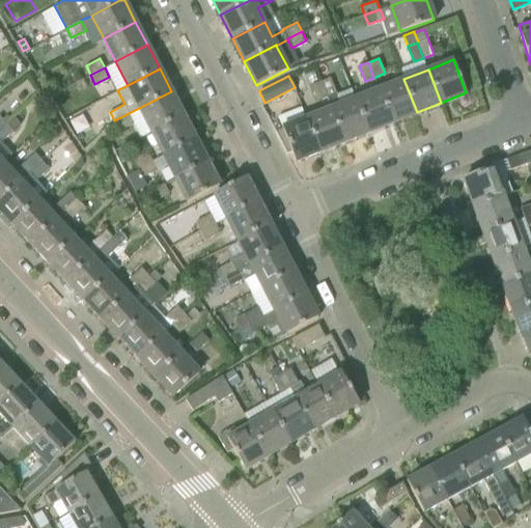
[(331,108),(344,141),(368,131),(356,99),(355,99),(351,88),(337,93),(331,77),(322,81),(327,95),(331,108)]
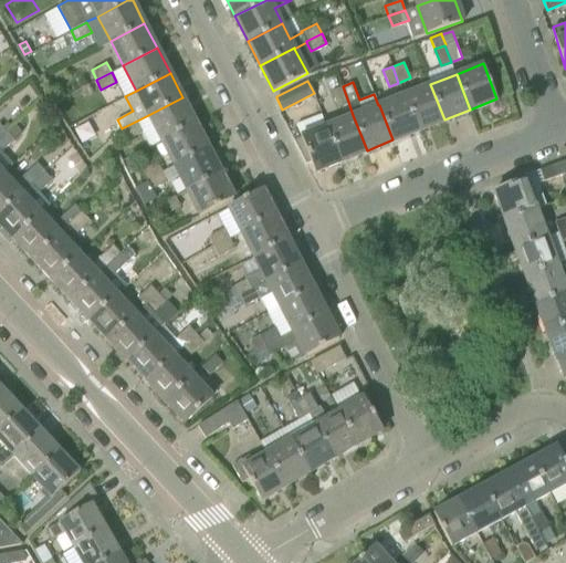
[(417,131),(444,120),(430,84),(404,95),(417,131)]
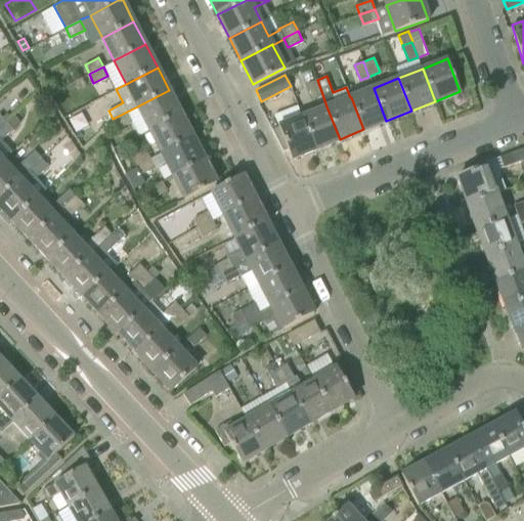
[(313,99),(322,94),(317,80),(307,84),(313,99)]
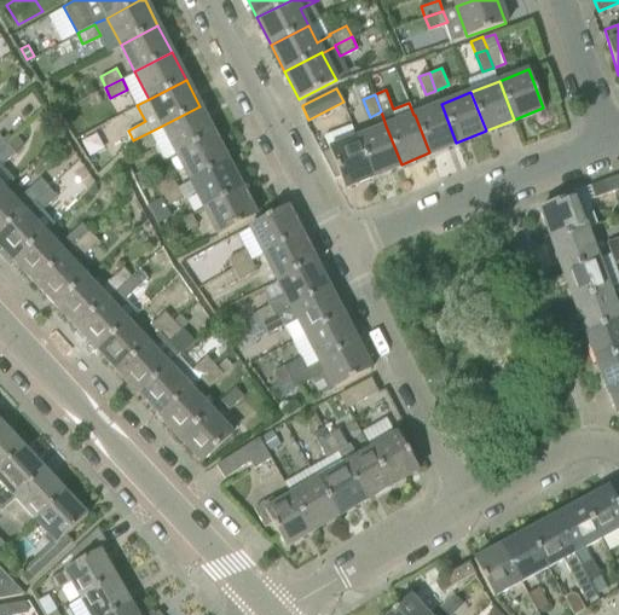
[(415,115),(429,152),(456,143),(441,104),(415,115)]
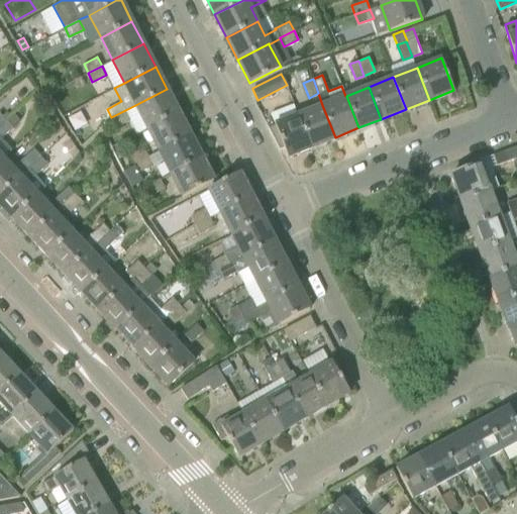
[(147,127),(179,112),(167,89),(135,105),(147,127)]
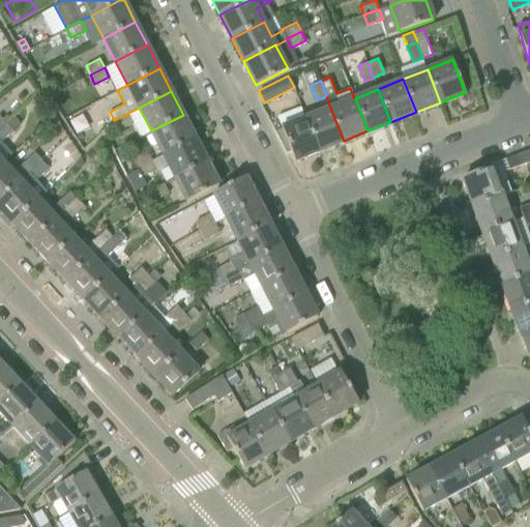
[(277,115),(282,127),(275,129),(287,153),(292,151),(295,159),(320,150),(306,117),(304,118),(300,107),(277,115)]
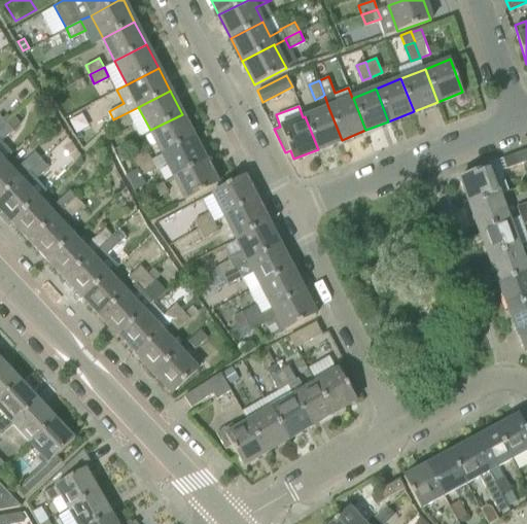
[(342,140),(328,107),(305,116),(318,149),(342,140)]
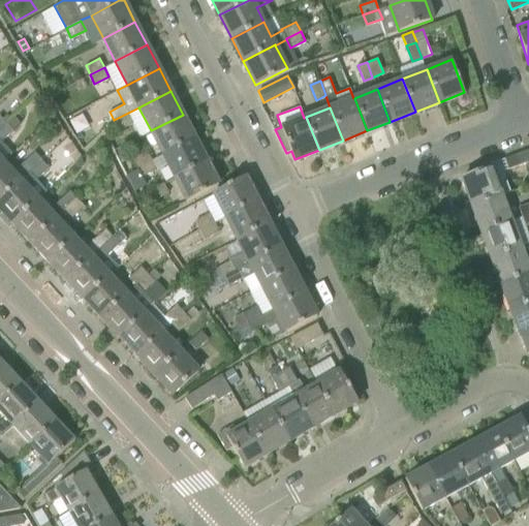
[(133,122),(128,113),(114,120),(119,129),(133,122)]
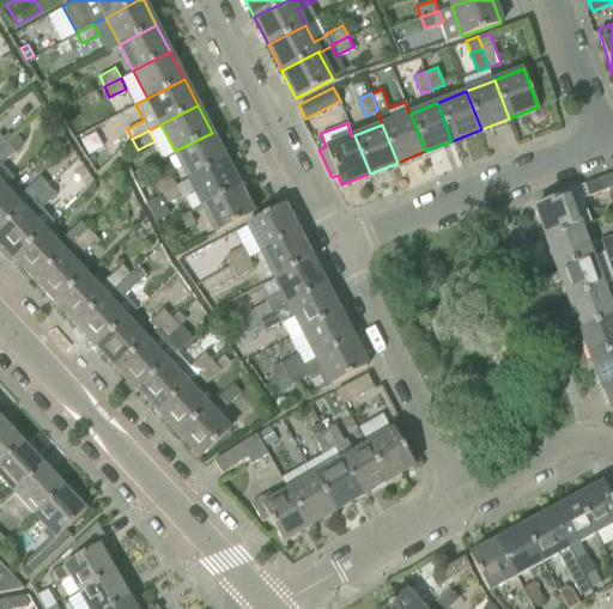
[(7,141),(16,150),(24,141),(16,133),(7,141)]
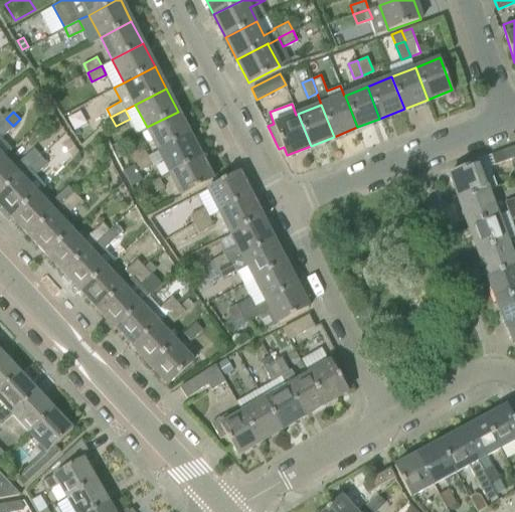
[(189,134),(178,112),(147,127),(158,150),(189,134)]
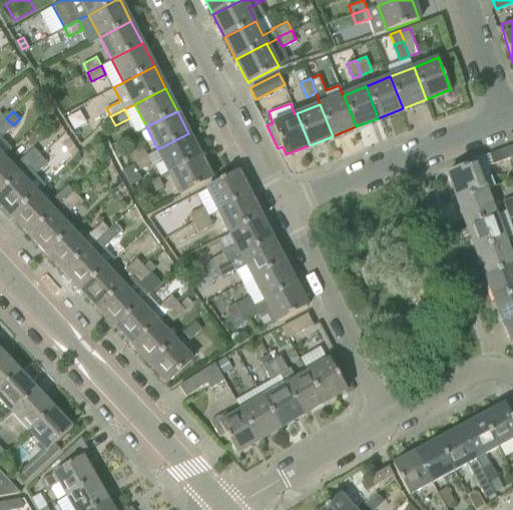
[(6,118),(0,123),(0,158),(2,156),(12,146),(1,136),(13,125),(6,118)]
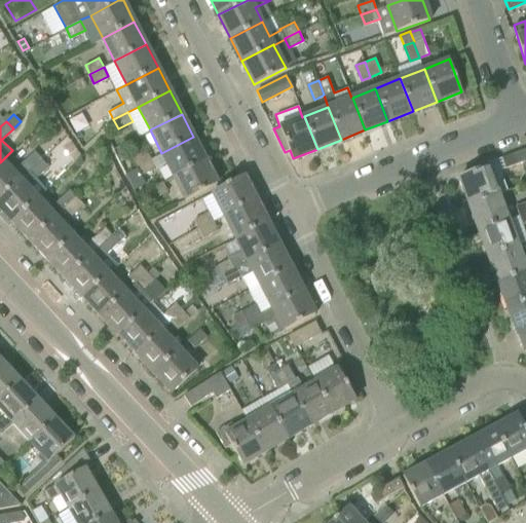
[(193,137),(161,153),(174,176),(205,159),(193,137)]
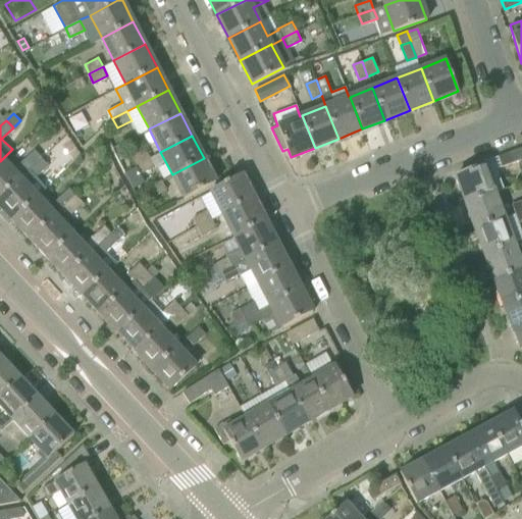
[(521,146),(505,153),(508,162),(509,163),(520,159),(521,164),(521,146)]
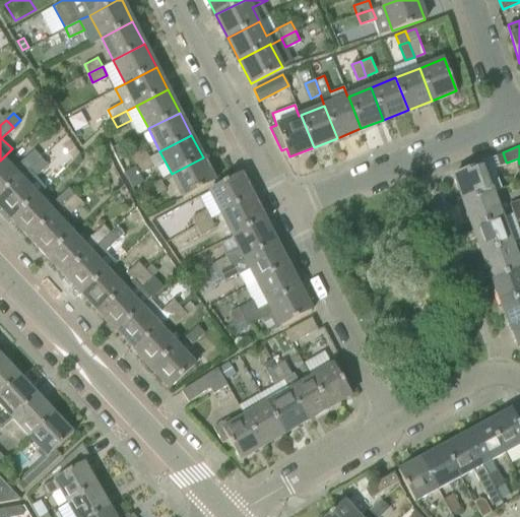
[(135,164),(149,156),(145,147),(131,154),(135,164)]
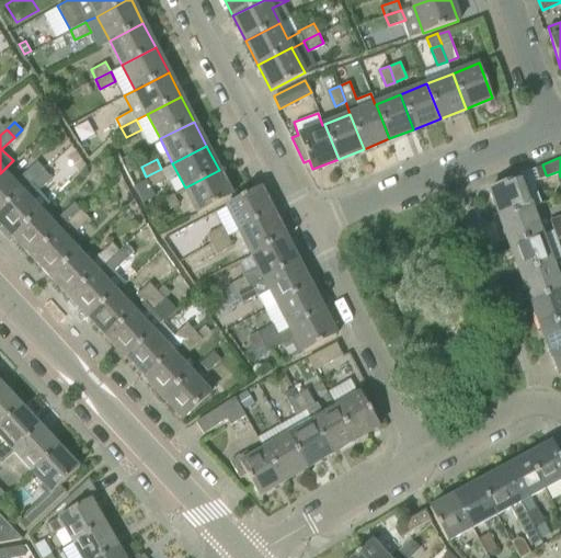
[(13,182),(2,171),(0,173),(0,209),(21,191),(32,182),(31,182),(44,170),(44,169),(45,169),(36,160),(13,182)]
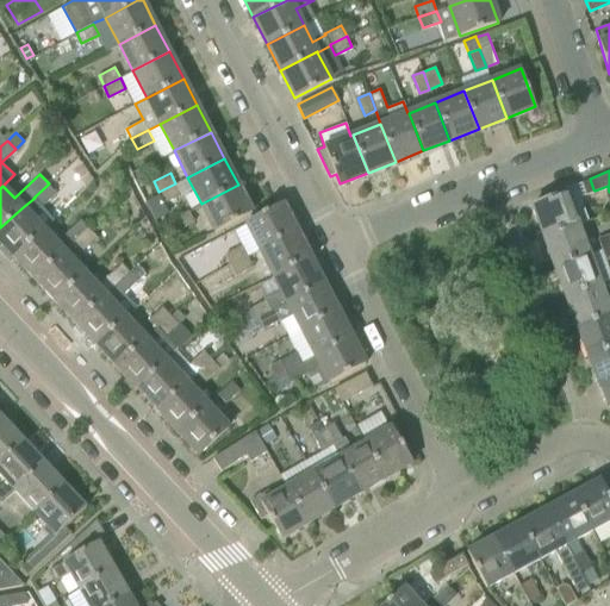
[(181,194),(175,183),(159,192),(165,202),(181,194)]
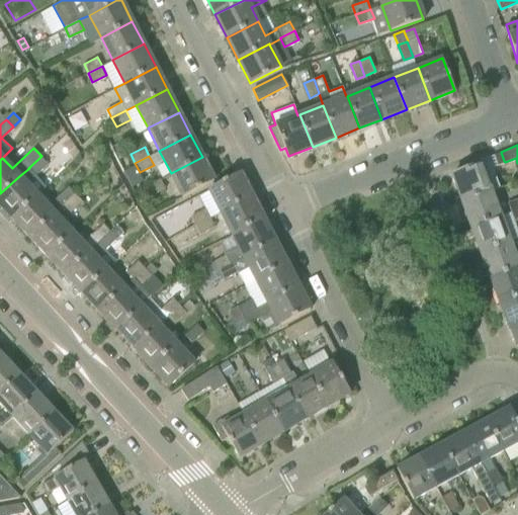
[(28,168),(29,168),(35,175),(48,163),(40,157),(28,168)]
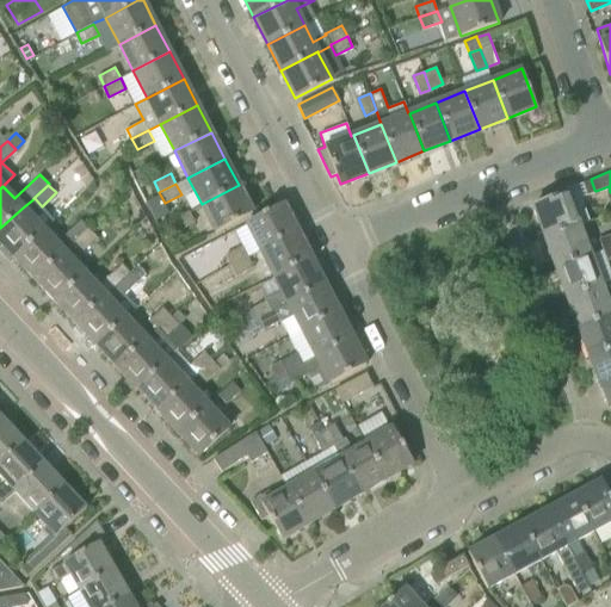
[(216,231),(252,212),(239,185),(202,204),(216,231)]
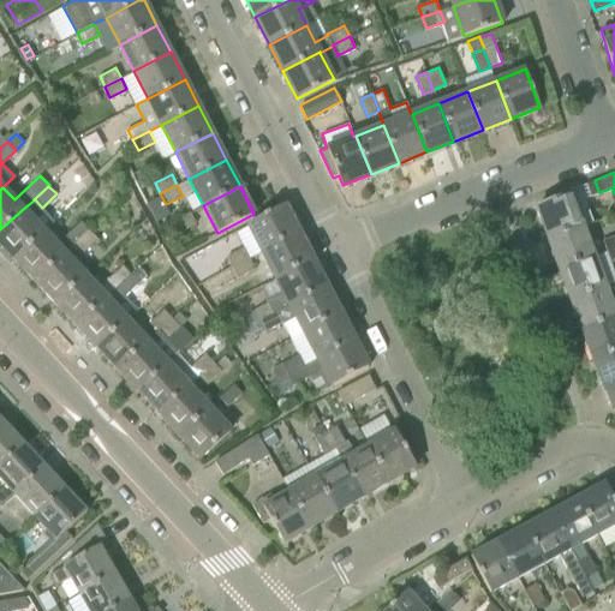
[(571,193),(537,207),(548,238),(583,225),(571,193)]
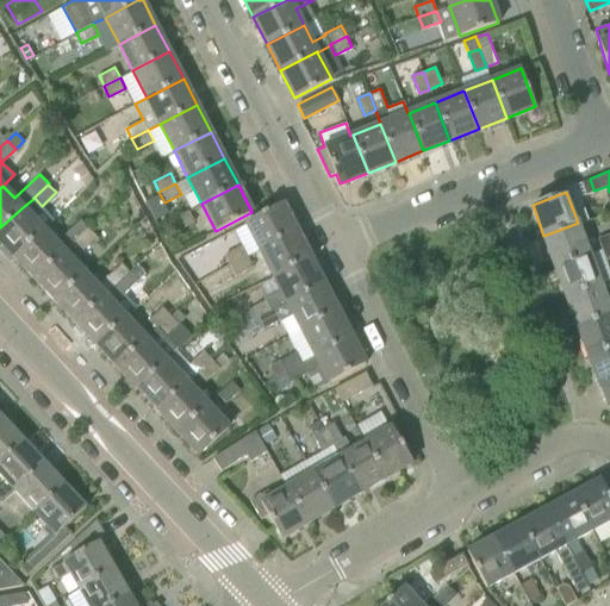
[(297,231),(282,202),(247,222),(261,249),(297,231)]
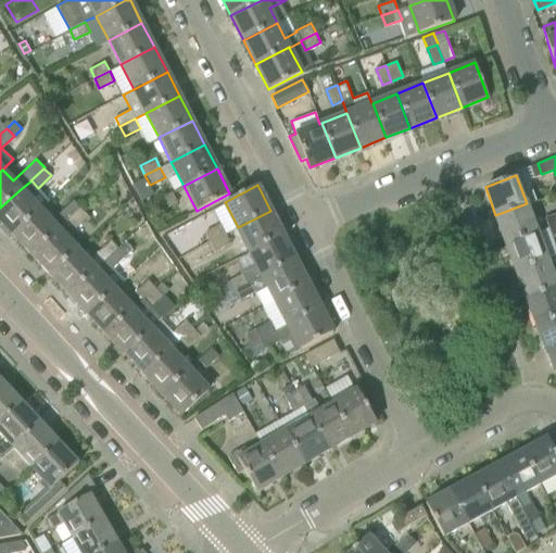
[(0,220),(13,234),(39,209),(21,189),(0,208),(0,220)]
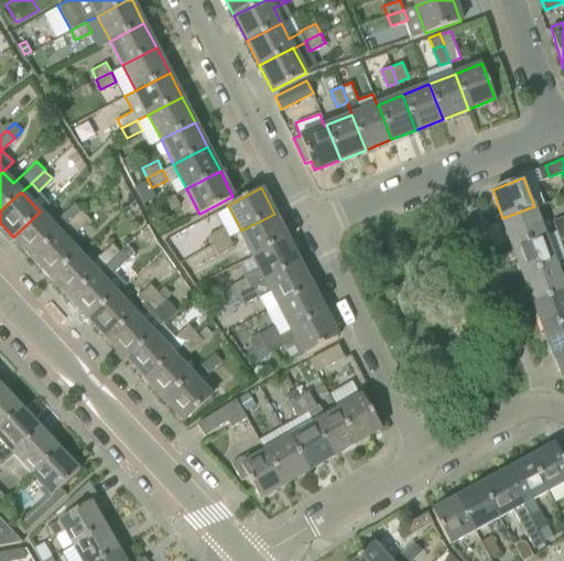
[(164,212),(180,204),(175,194),(160,202),(164,212)]
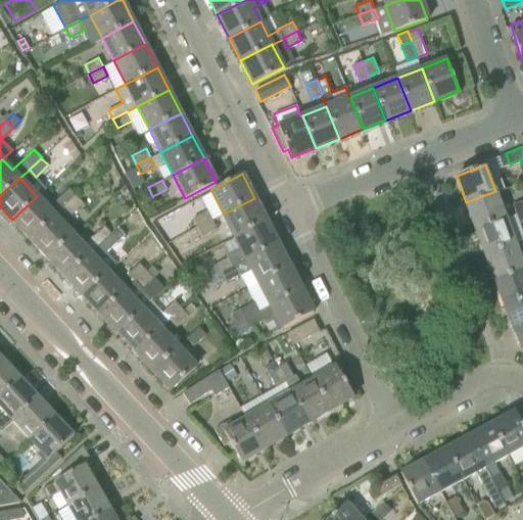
[(48,207),(37,196),(12,220),(30,238),(54,216),(55,216),(63,207),(63,206),(77,195),(69,187),(48,207)]
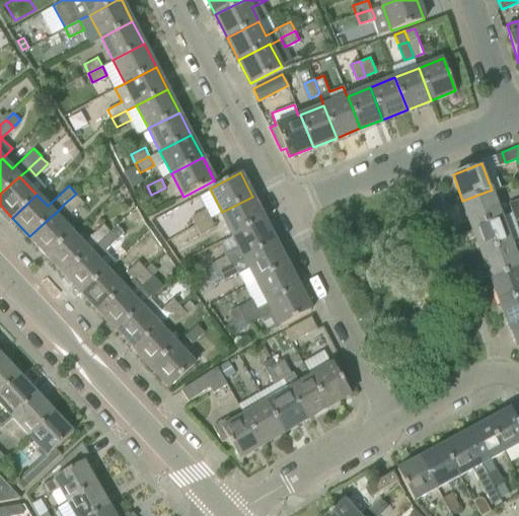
[(471,225),(501,215),(492,190),(462,201),(471,225)]
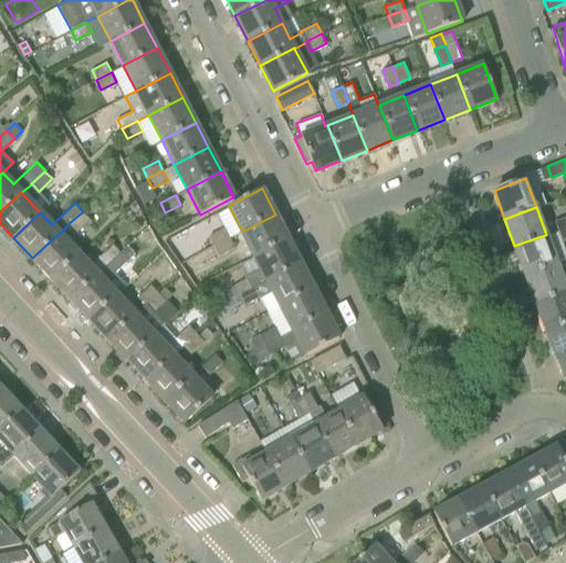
[(90,219),(83,211),(69,223),(69,225),(77,231),(90,219)]
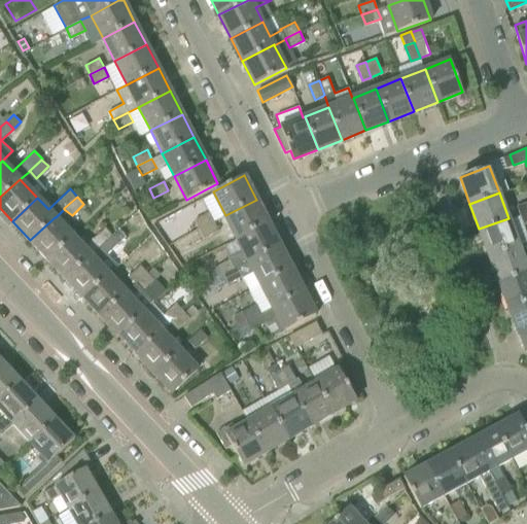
[(237,238),(268,222),(256,200),(225,215),(237,238)]
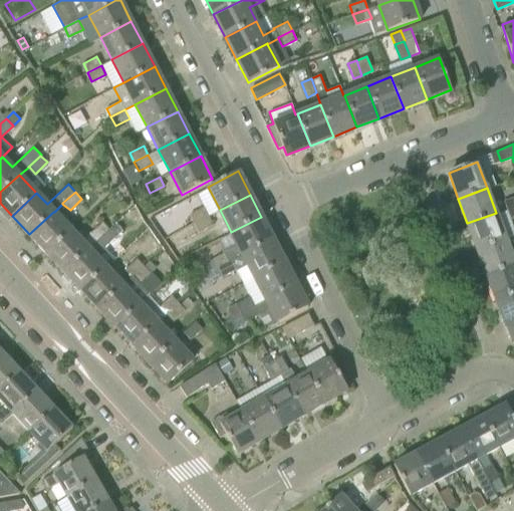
[(507,209),(513,206),(513,196),(504,200),(507,209)]
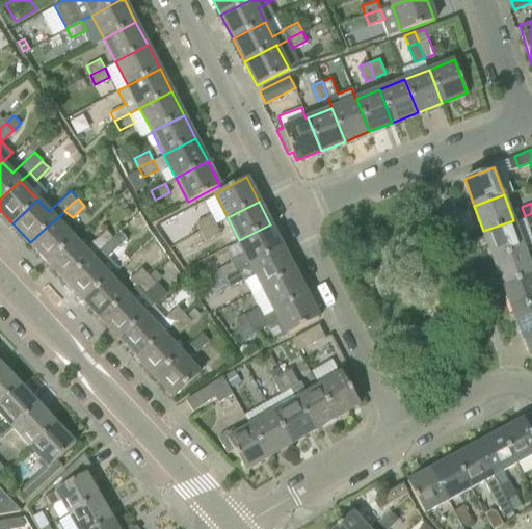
[(202,230),(216,222),(211,213),(196,221),(202,230)]
